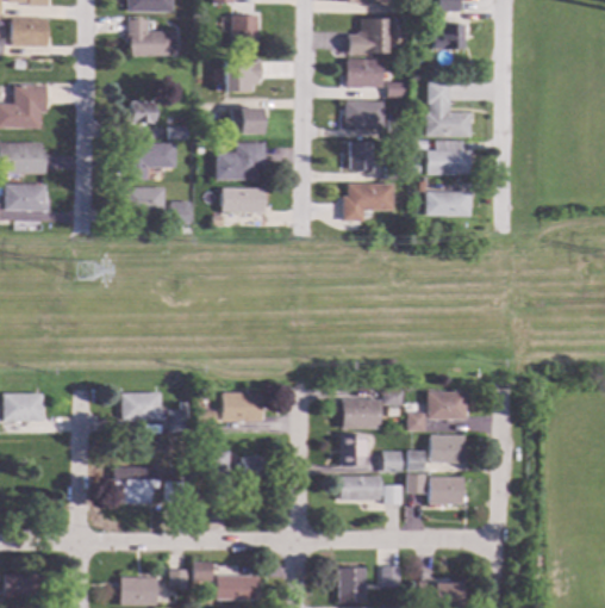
[(174,0),(174,12),(129,11),(129,0),(174,0)]
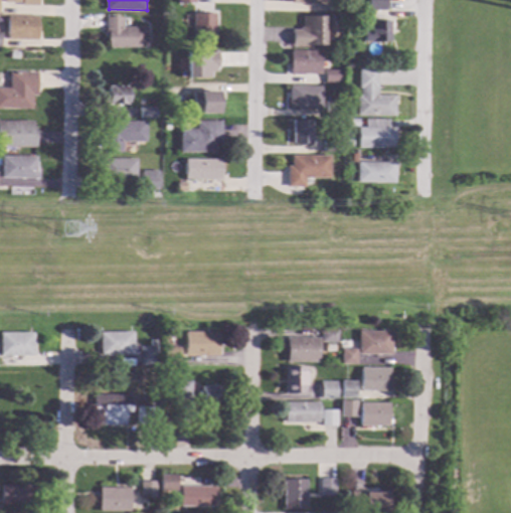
[(388,0),(389,8),(371,9),(370,0),(388,0)]
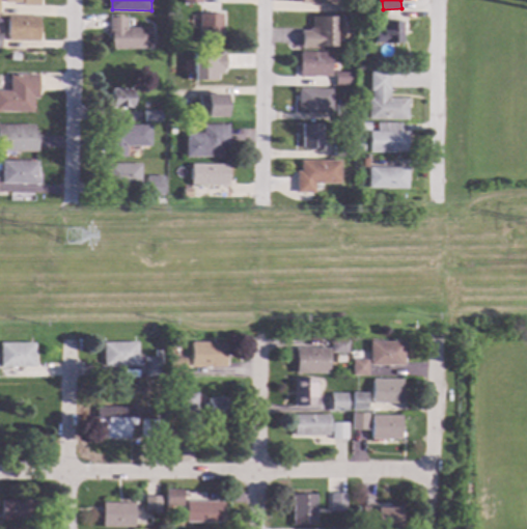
[(225,43),(201,43),(200,12),(224,12),(225,43)]
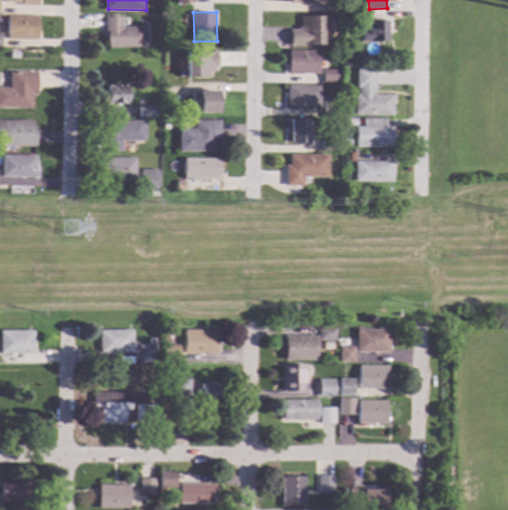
[(40,41),(38,41),(38,38),(9,38),(9,14),(40,15),(40,41)]
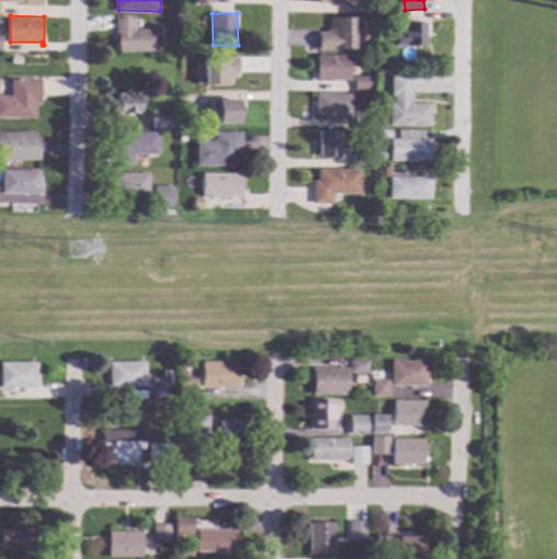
[(356,47),(320,48),(320,32),(332,32),(331,15),(356,15),(356,47)]
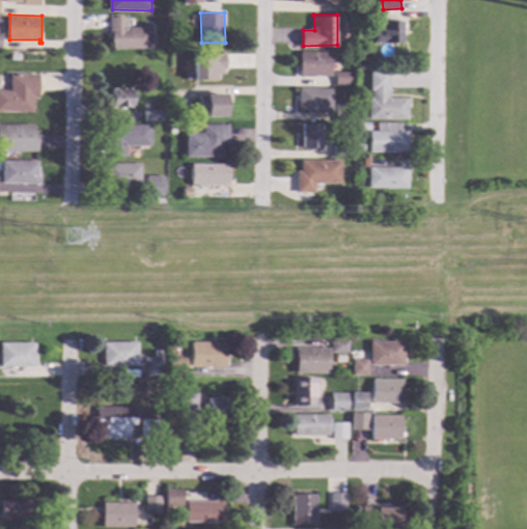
[(130,27),(155,27),(155,48),(114,48),(114,37),(112,37),(112,16),(129,16),(130,27)]
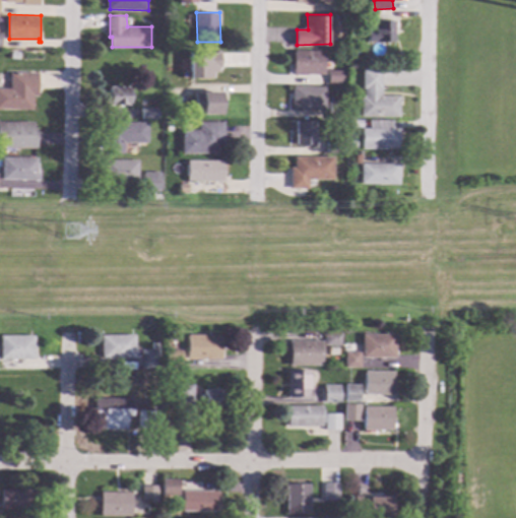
[(397,41),(370,41),(370,30),(377,30),(377,20),(397,20),(397,41)]
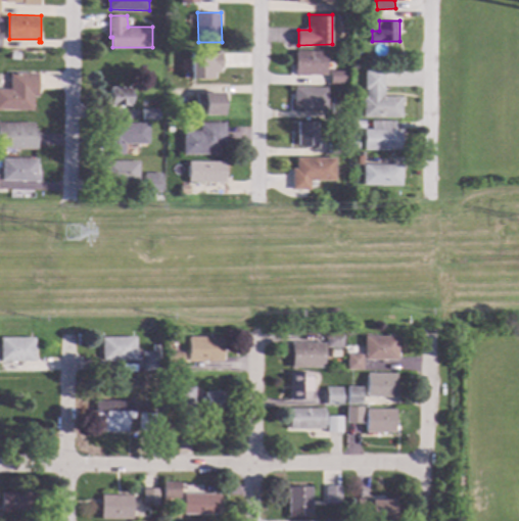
[(329,75),(298,74),(298,49),(329,50),(329,75)]
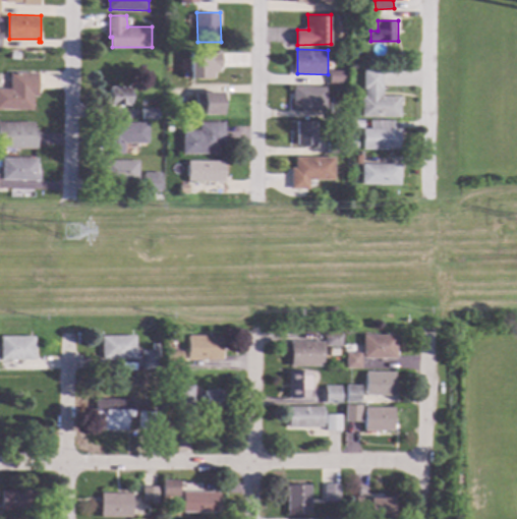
[(21,58),(12,58),(12,50),(21,50),(21,58)]
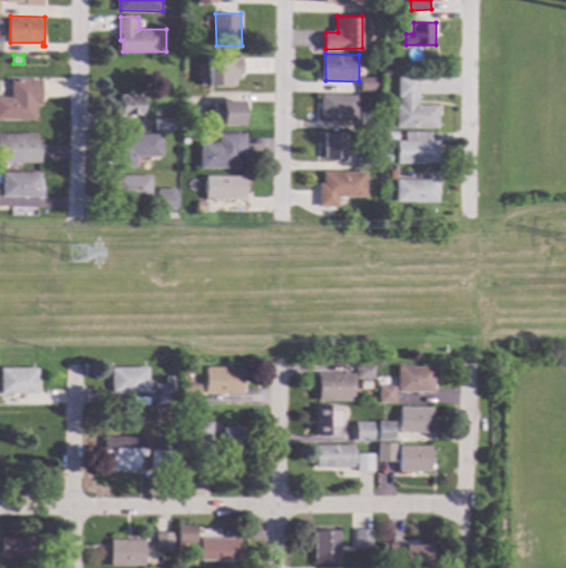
[(243,57),(243,78),(236,78),(236,86),(207,85),(208,56),(243,57)]
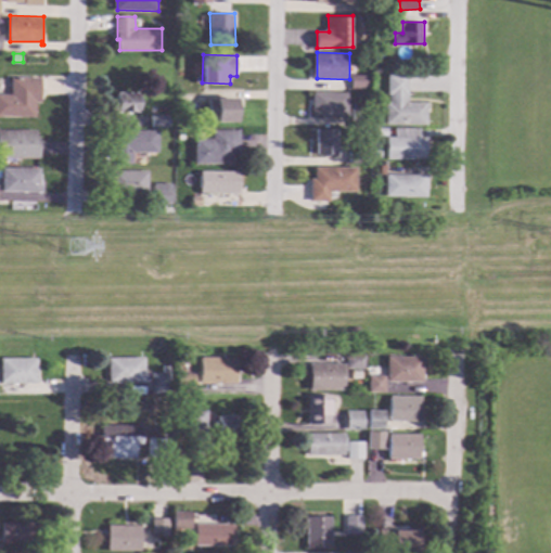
[(371,88),(354,88),(354,74),(371,74),(371,88)]
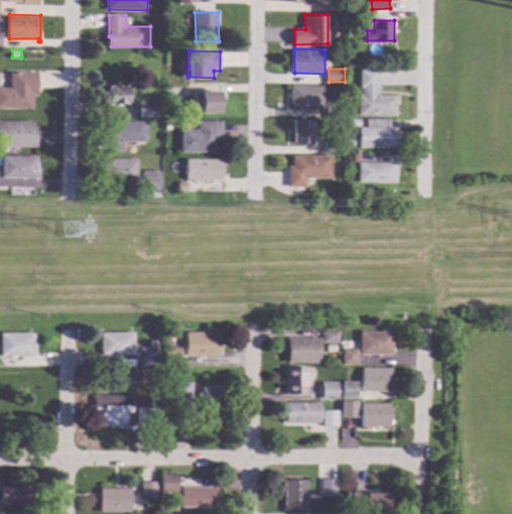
[(381,70),(381,87),(362,87),(362,69),(381,70)]
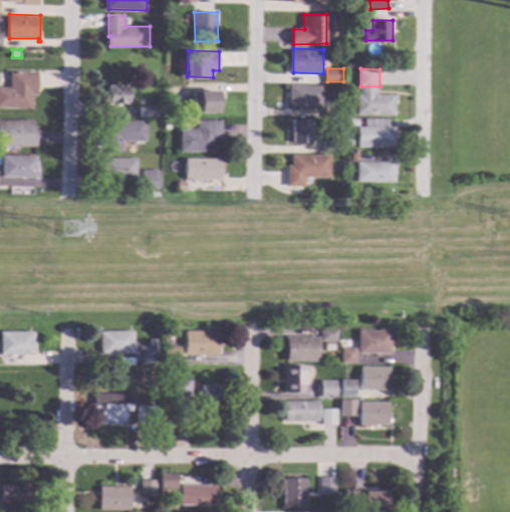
[(39,94),(34,93),(34,107),(0,106),(0,86),(12,86),(12,71),(39,71),(39,94)]
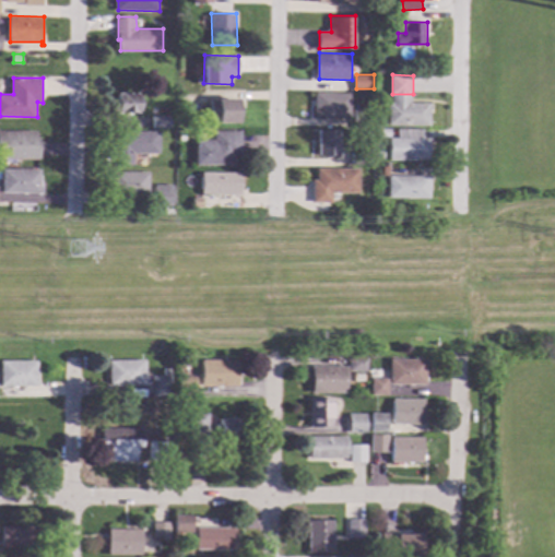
[(143,113),(121,113),(121,93),(143,92),(143,113)]
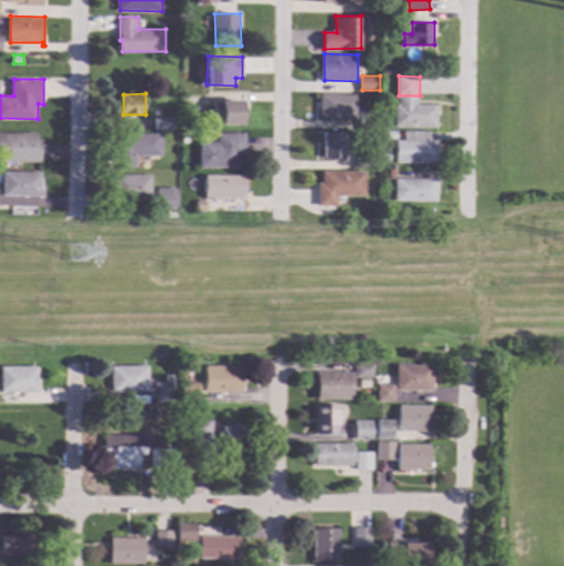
[(359,94),(359,119),(322,118),(323,93),(359,94)]
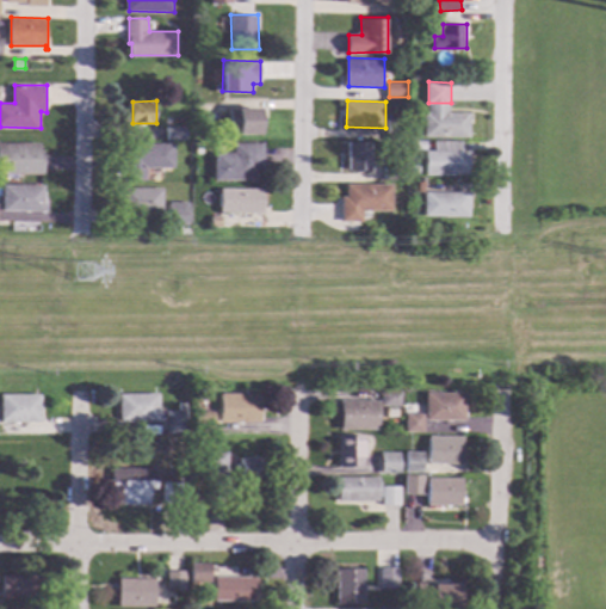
[(263,130),(234,131),(233,110),(261,109),(263,130)]
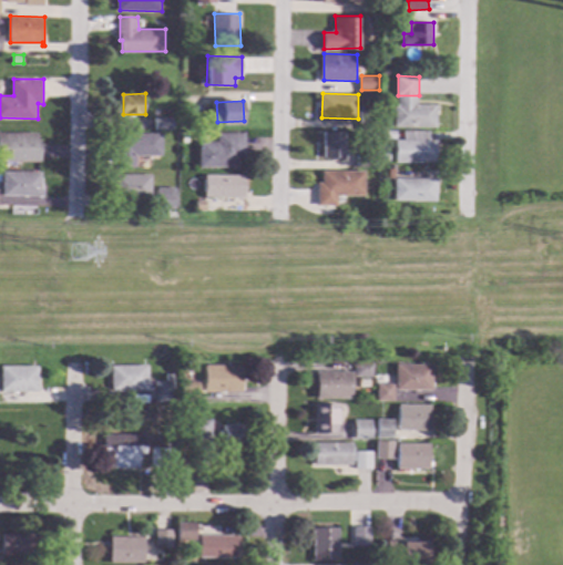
[(438,126),(396,126),(396,104),(438,104),(438,126)]
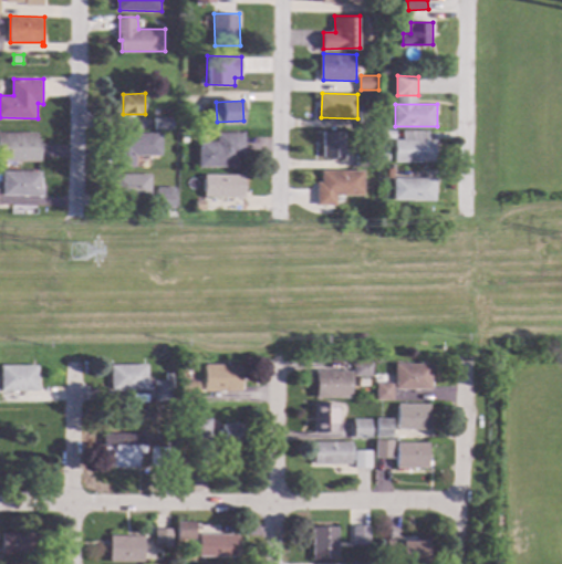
[(378,128),(361,128),(361,110),(378,110),(378,128)]
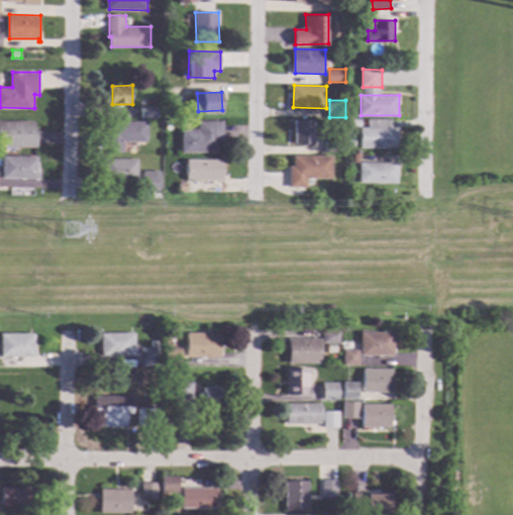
[(159,119),(142,119),(142,107),(159,106),(159,119)]
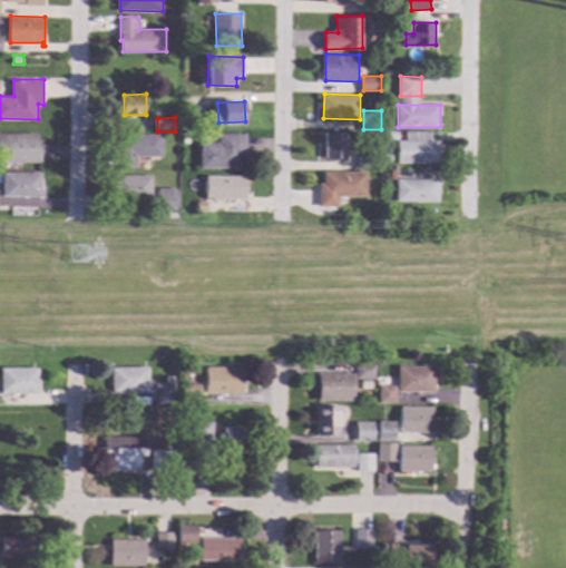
[(426,139),(439,139),(439,163),(398,162),(398,139),(407,139),(407,130),(426,130),(426,139)]
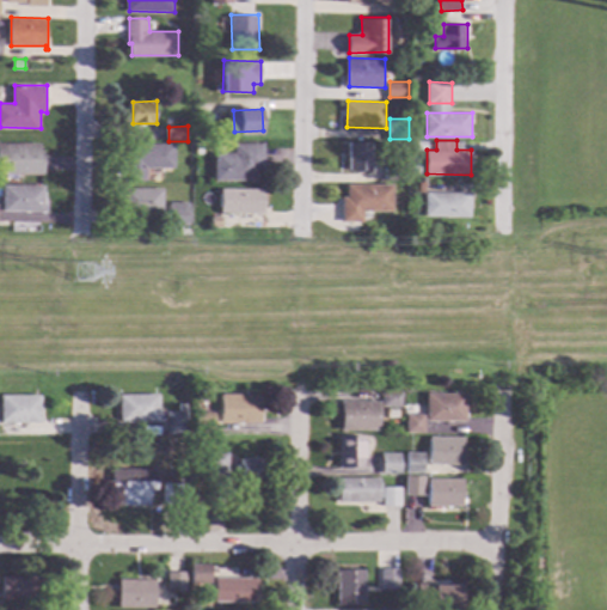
[(374,170),(365,171),(365,168),(350,169),(350,141),(374,141),(374,170)]
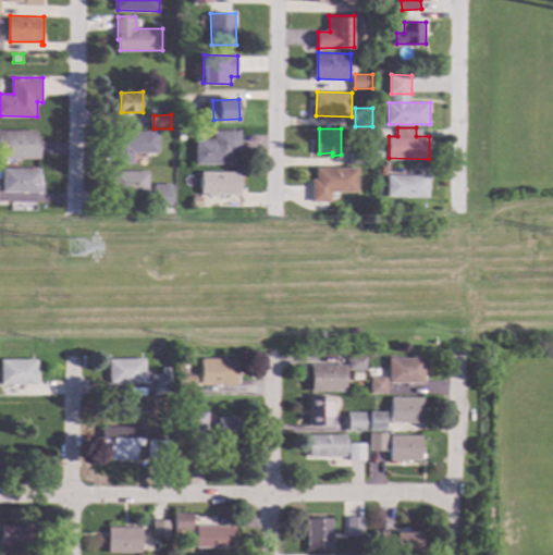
[(38,138),(42,138),(42,158),(0,158),(0,130),(38,130),(38,138)]
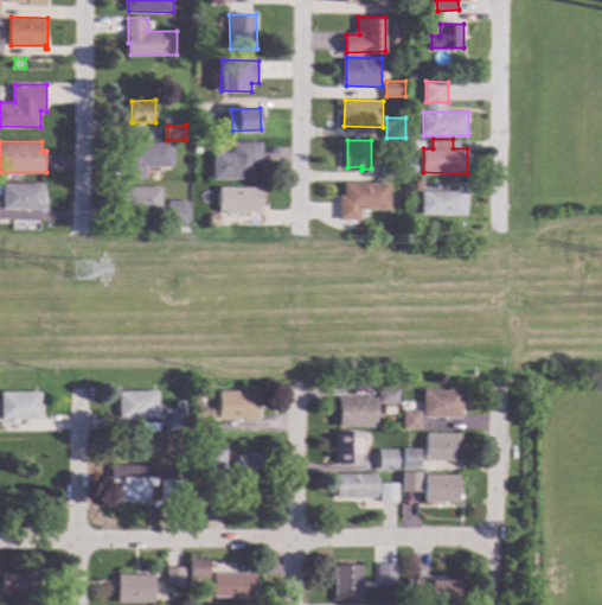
[(175,166),(147,165),(147,179),(127,178),(127,154),(129,154),(129,141),(175,142),(175,166)]
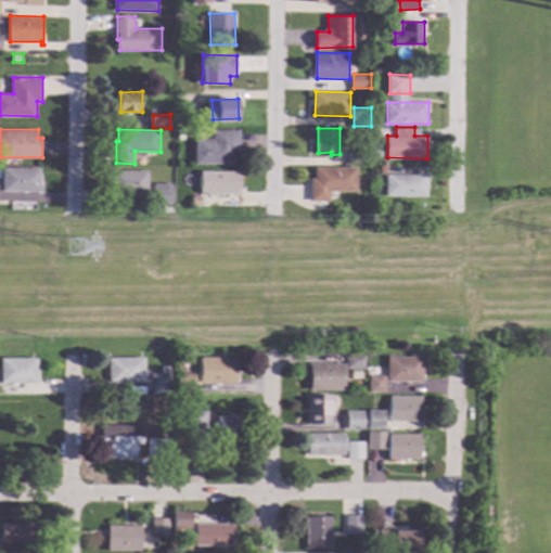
[(242,153),(235,153),(235,163),(196,163),(196,138),(215,138),(215,129),(242,129),(242,153)]
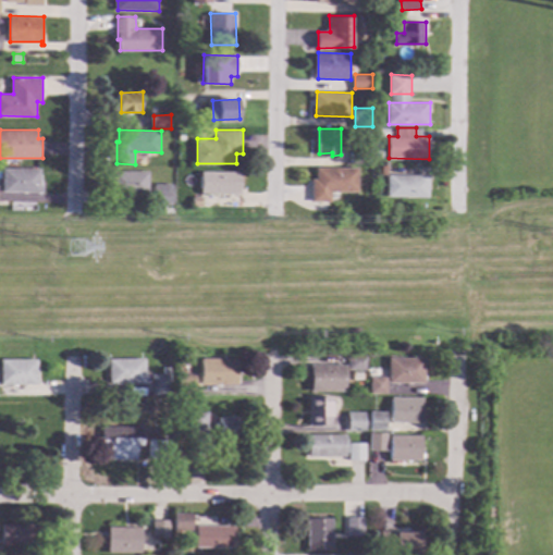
[(370,163),(353,163),(353,151),(370,151),(370,163)]
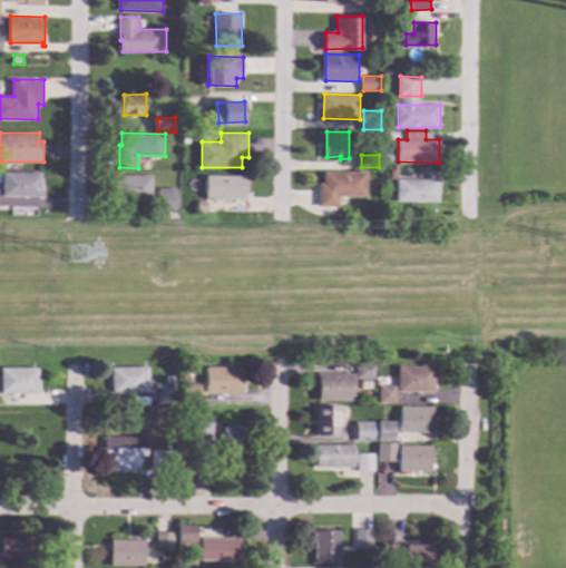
[(368,196),(340,196),(340,206),(321,206),(321,183),(325,183),(325,170),(369,172),(368,196)]
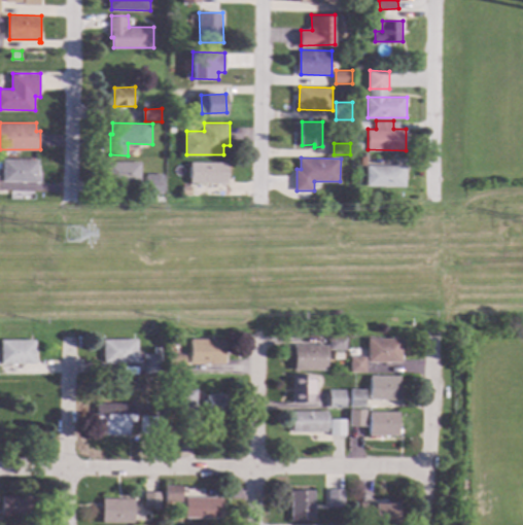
[(40,181),(5,181),(5,159),(40,159),(40,181)]
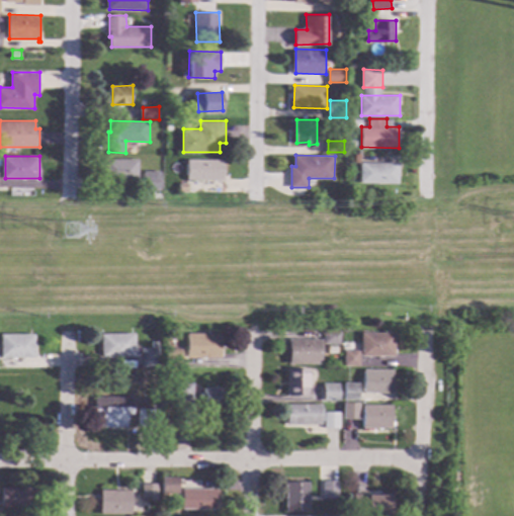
[(388,157),(388,162),(400,163),(399,183),(360,182),(361,162),(375,162),(376,157),(388,157)]
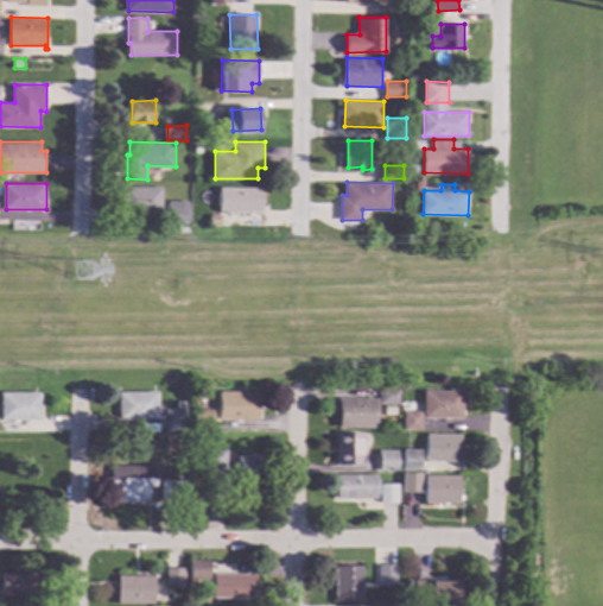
[(165,213),(125,213),(125,187),(165,187),(165,213)]
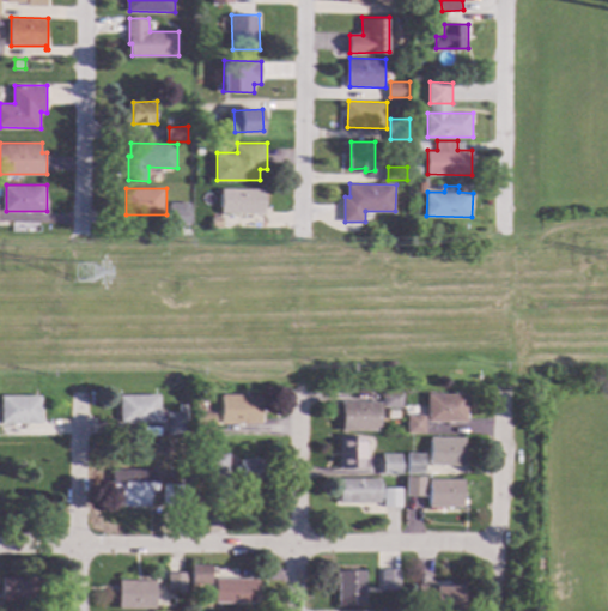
[(267,188),(266,213),(223,212),(223,188),(267,188)]
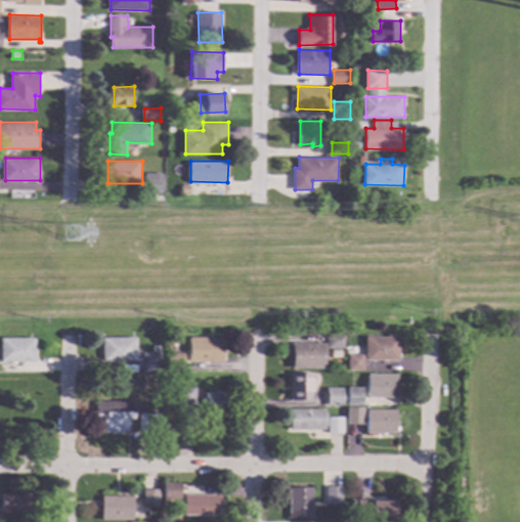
[(165,179),(165,192),(148,191),(148,179),(165,179)]
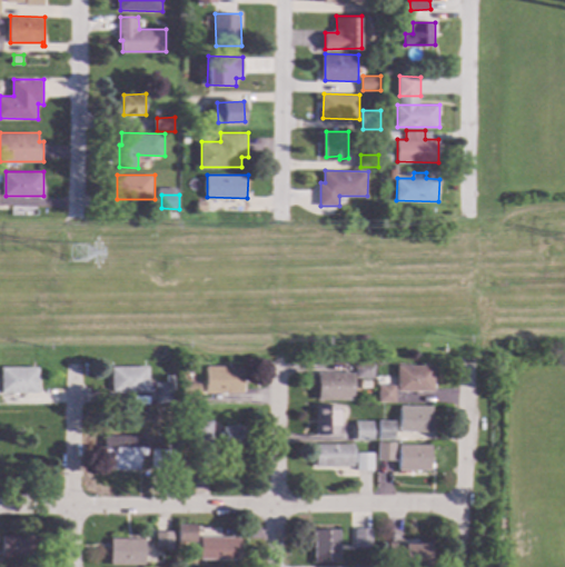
[(208,210),(199,210),(199,200),(209,200),(208,210)]
